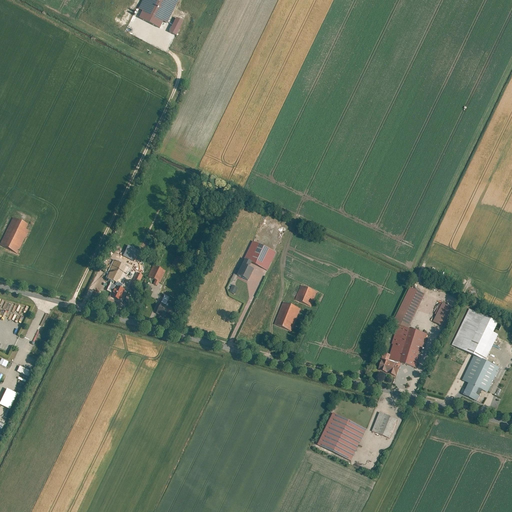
[(139,11),(136,19),(157,29),(160,23),(166,23),(171,11),(165,6),(165,0),(141,0),(137,9),(139,11)]
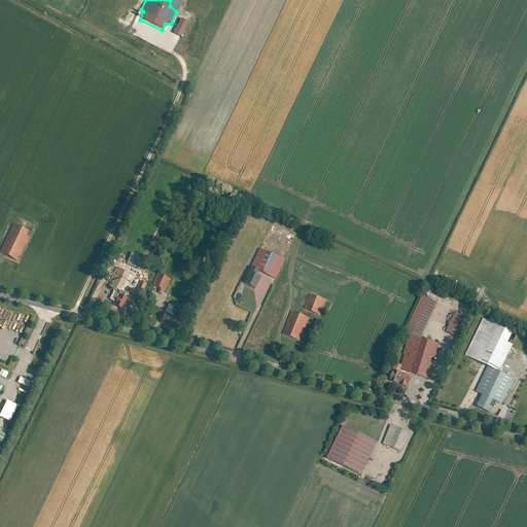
[(178,19),(172,34),(180,37),(185,22),(178,19)]
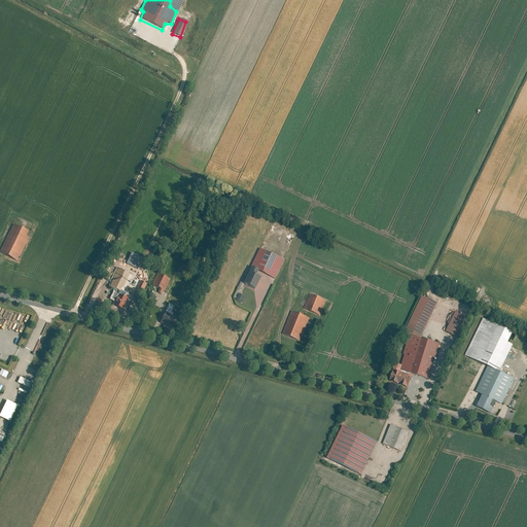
[(31,235),(12,225),(0,250),(0,251),(18,260),(31,235)]
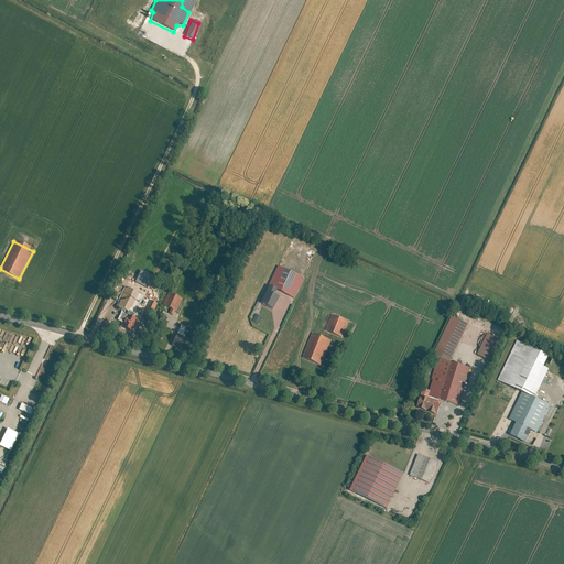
[(304,279),(279,266),(269,286),(275,290),(294,299),(304,279)]
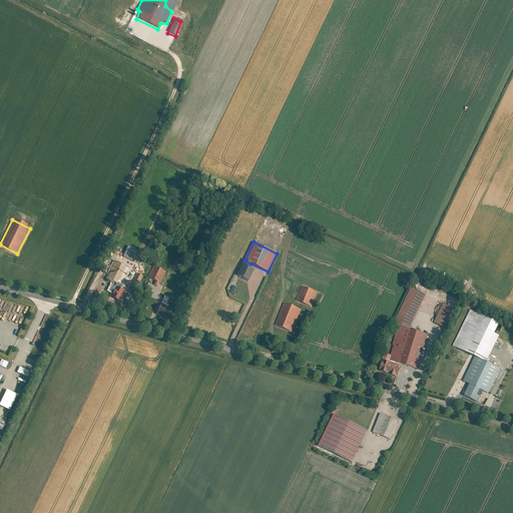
[(138,251),(127,246),(122,257),(134,262),(138,251)]
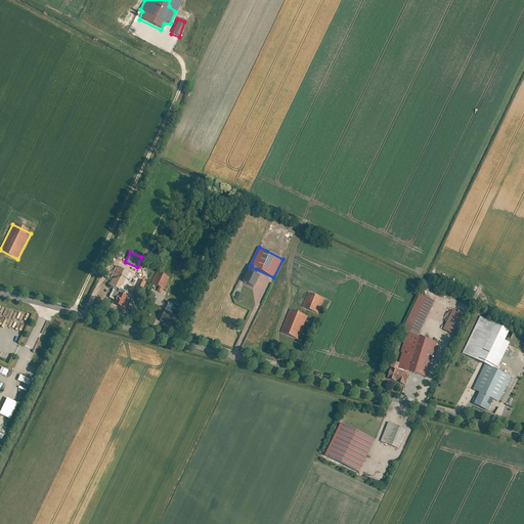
[(130,274),(117,268),(108,287),(123,292),(130,274)]
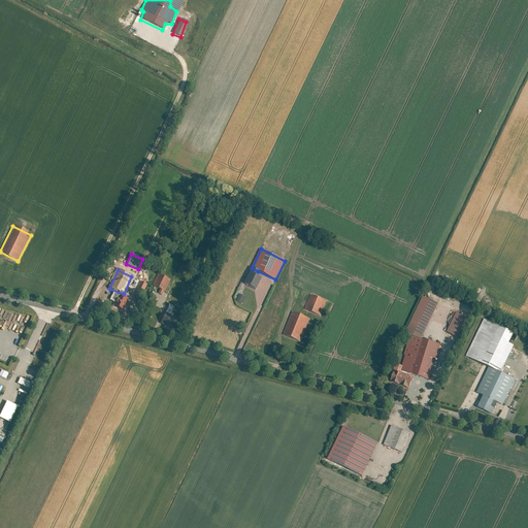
[(243,284),(256,289),(261,278),(256,275),(250,272),(243,284)]
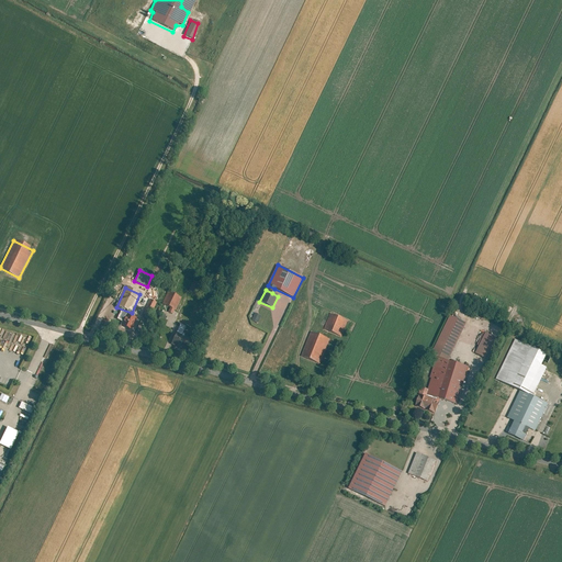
[(182,298),(168,291),(163,303),(170,307),(175,308),(177,310),(182,298)]
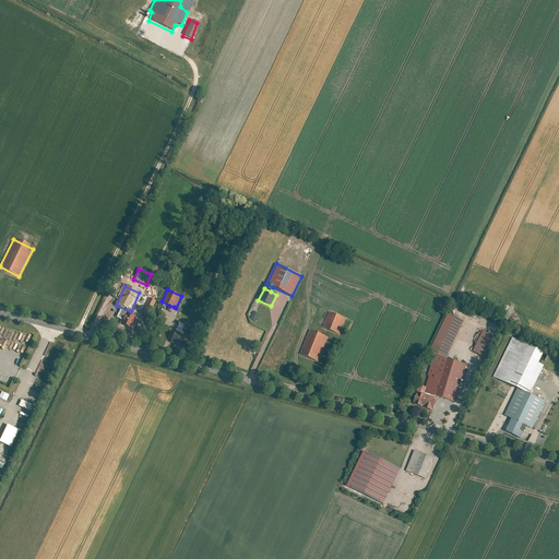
[(143,313),(149,316),(154,301),(149,299),(143,313)]
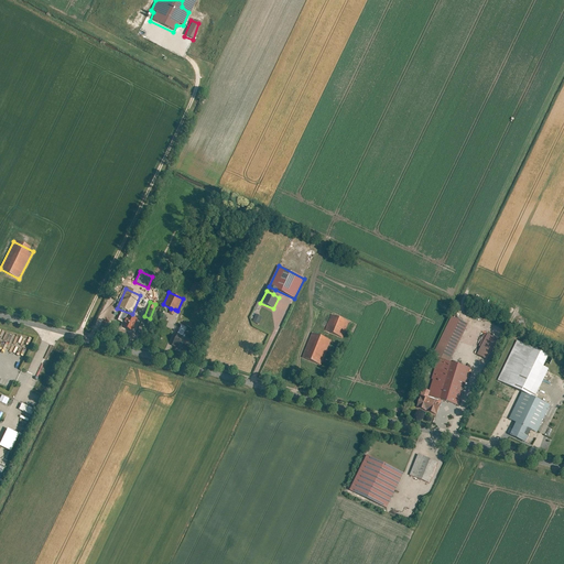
[(187,329),(196,310),(187,305),(184,313),(182,312),(176,324),(181,326),(186,328),(187,329)]
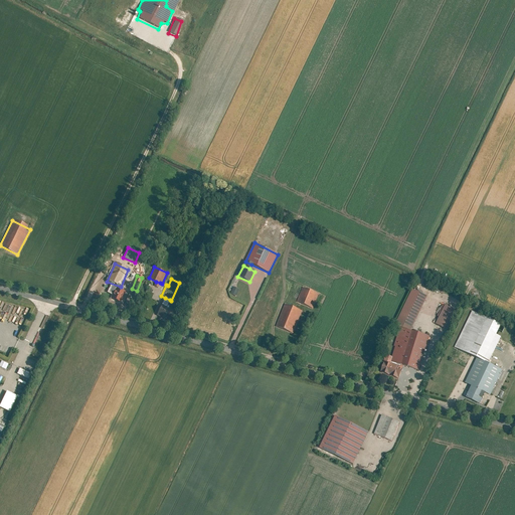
[(240,290),(233,287),(230,293),(237,296),(240,290)]
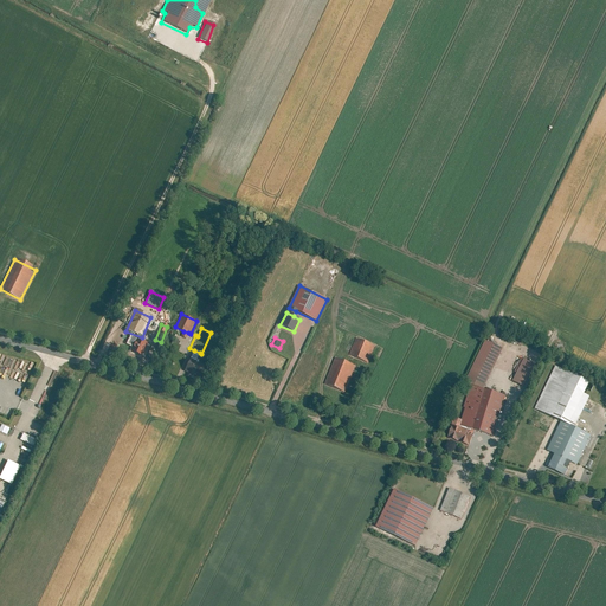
[(356,339),(350,355),(368,362),(374,346),(356,339)]
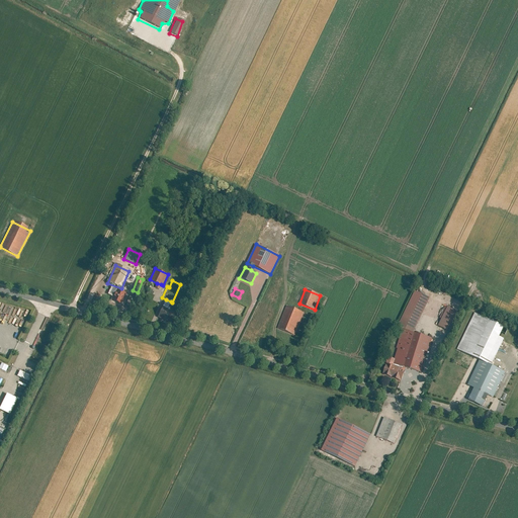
[(124,293),(116,290),(111,301),(119,305),(124,293)]
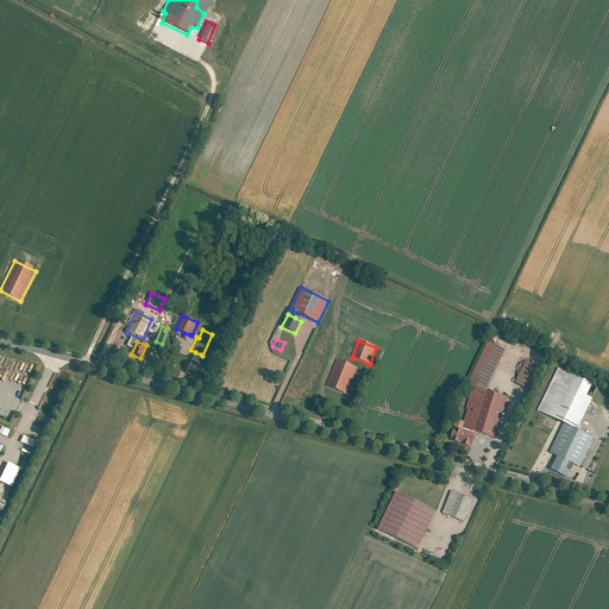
[(473,387),(484,391),(503,351),(488,344),(468,384),(473,387)]
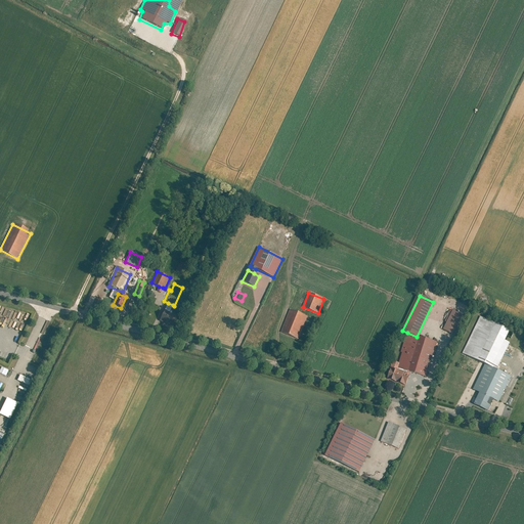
[(168,303),(165,310),(170,312),(173,305),(168,303)]
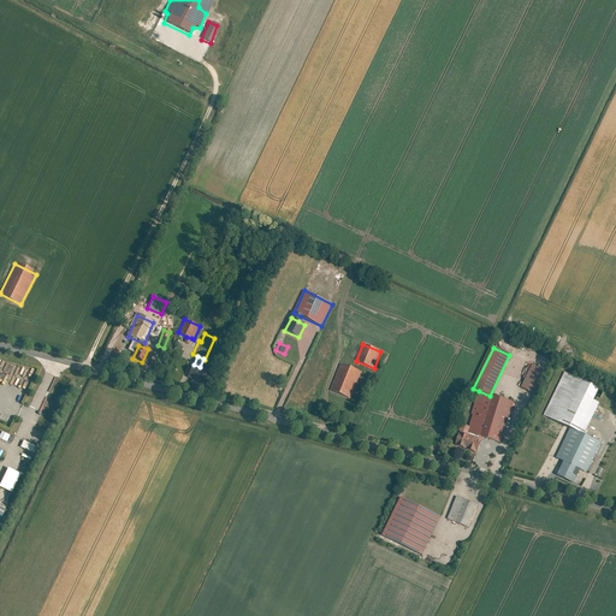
[(188,378),(200,383),(206,369),(200,367),(194,365),(188,378)]
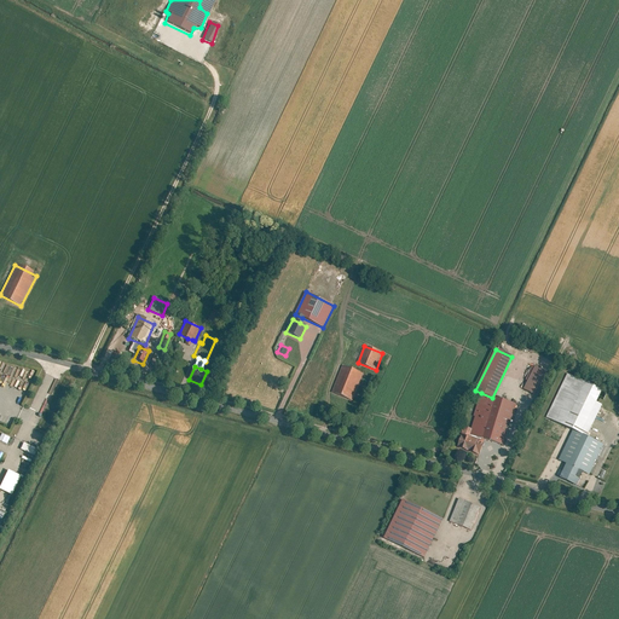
[(363,374),(343,366),(333,393),(352,400),(363,374)]
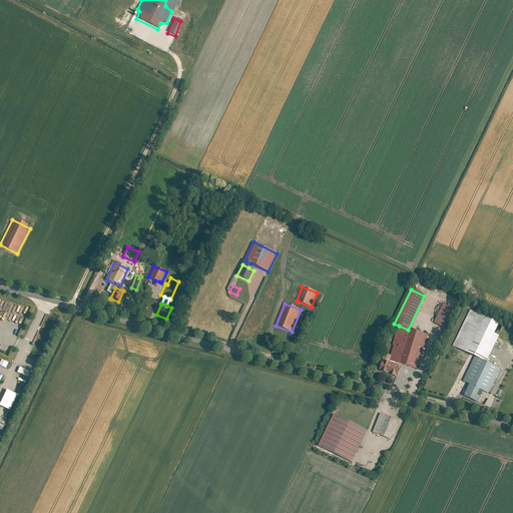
[(453,309),(443,305),(434,323),(444,327),(453,309)]
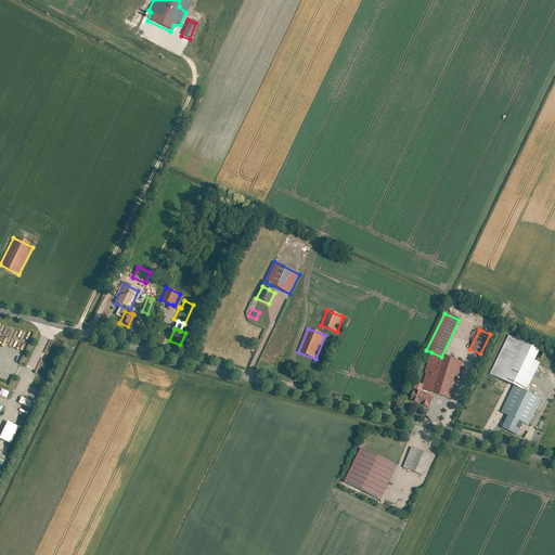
[(539,349),(508,335),(491,375),(514,385),(526,391),(540,363),(534,360),(539,349)]
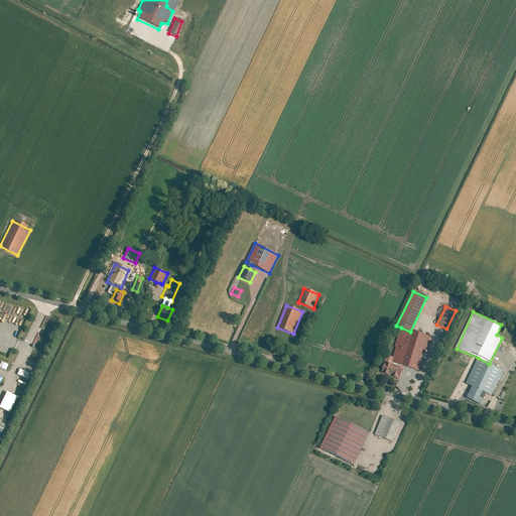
[(410,332),(401,328),(391,362),(420,370),(429,337),(410,332)]
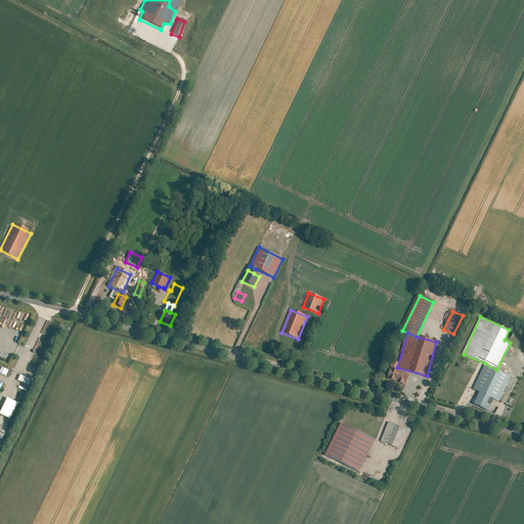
[(392,361),(387,379),(405,385),(408,378),(403,376),(405,372),(396,369),(398,363),(392,361)]
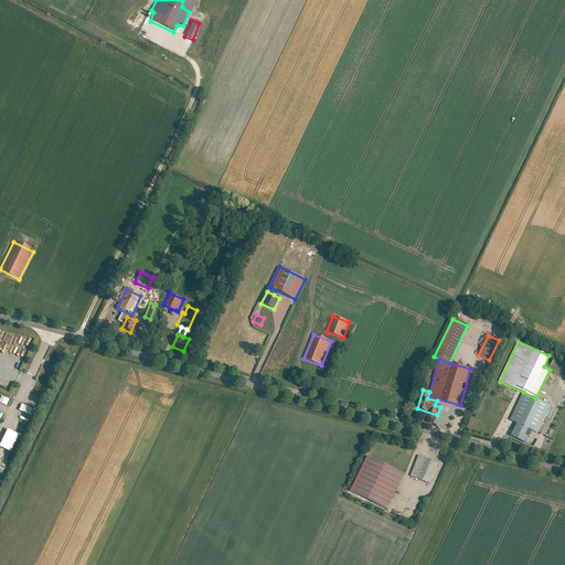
[(528,428),(539,433),(551,405),(535,398),(523,392),(510,419),(518,423),(528,428)]
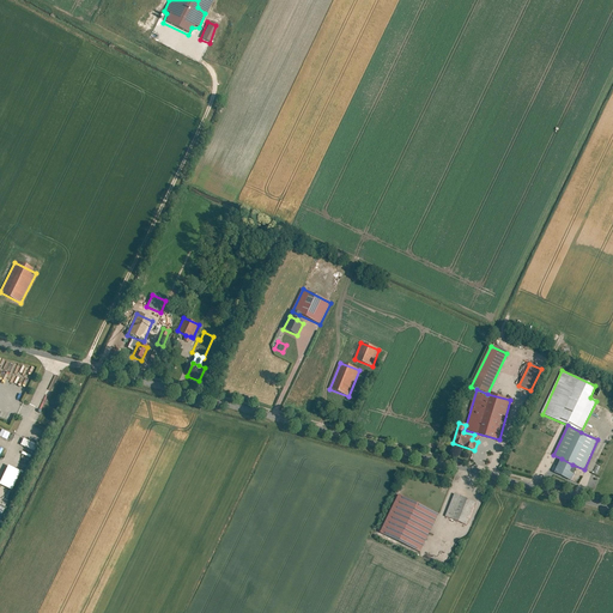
[(31,450),(34,443),(20,438),(18,445),(31,450)]
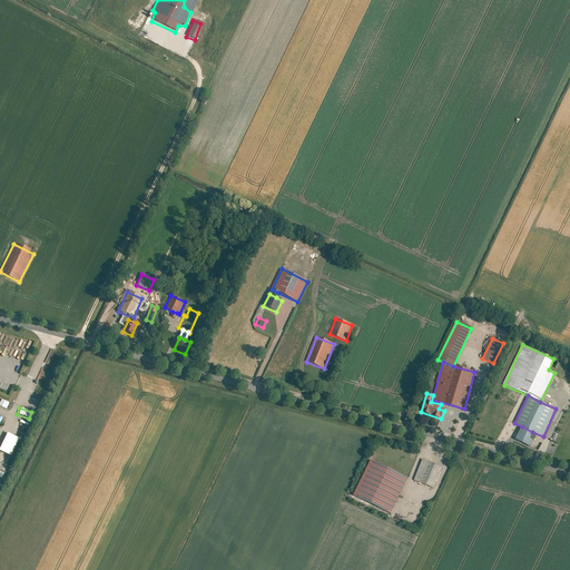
[(516,440),(530,448),(533,441),(529,440),(532,432),(522,426),(516,440)]
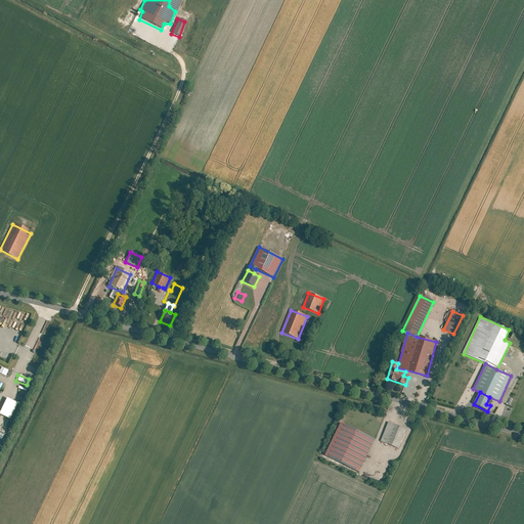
[(3,398),(0,406),(0,416),(8,420),(11,413),(15,402),(8,399),(7,400),(3,398)]
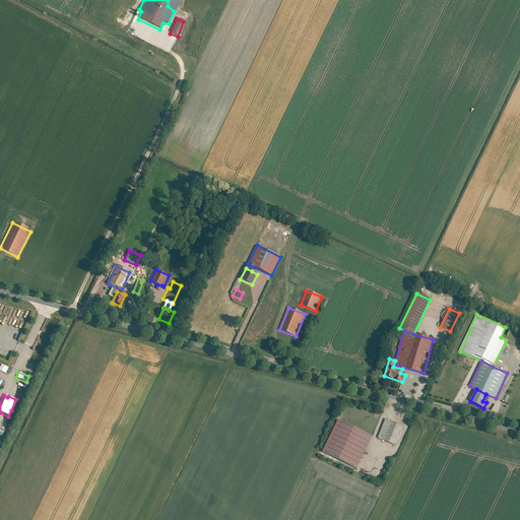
[(403,427),(386,419),(378,439),(396,446),(403,427)]
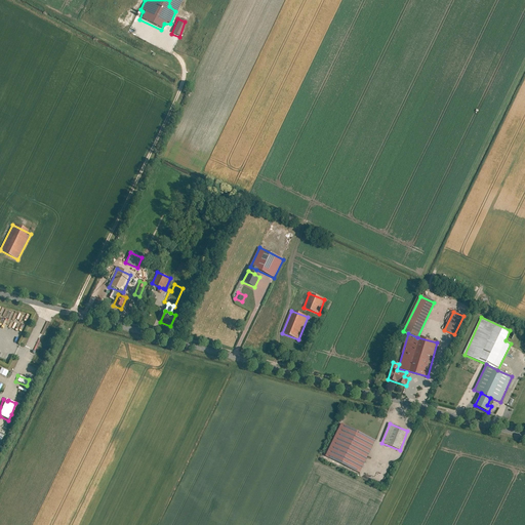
[(375,441),(340,425),(325,457),(360,474),(375,441)]
